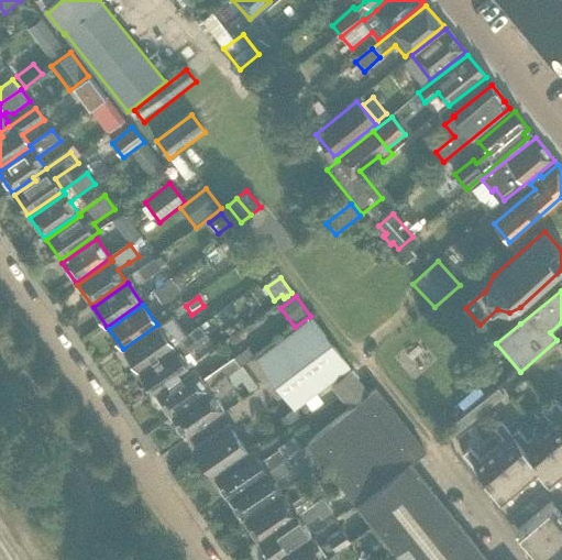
[(158,327),(124,352),(138,370),(161,355),(161,354),(173,346),(173,347),(186,337),(173,319),(160,328),(158,327)]
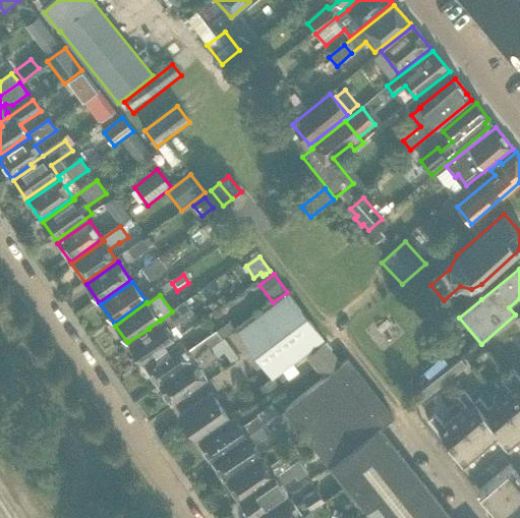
[(324,341),(289,296),(288,295),(238,330),(272,378),(324,341)]
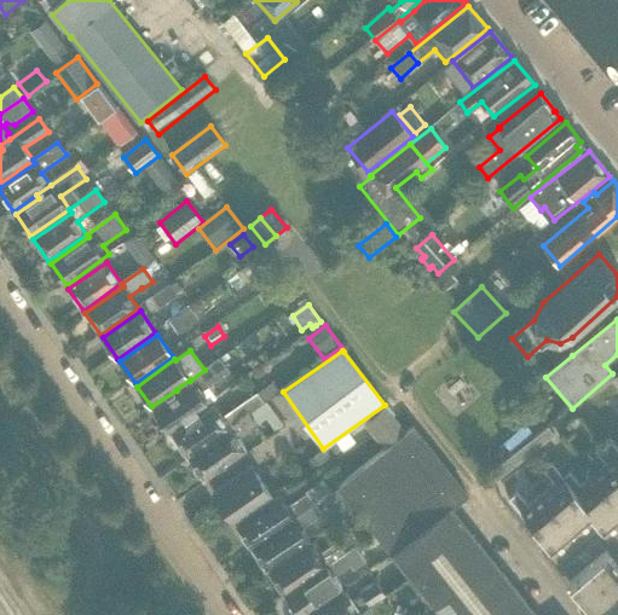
[(179,393),(155,411),(169,433),(207,405),(217,400),(208,388),(229,373),(219,360),(204,370),(190,381),(190,379),(177,389),(177,390),(179,393)]
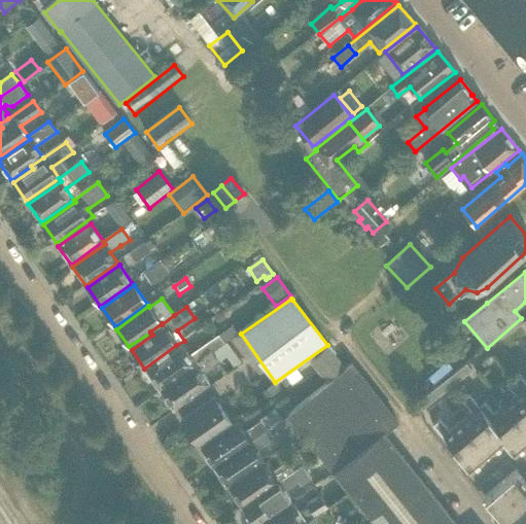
[(182,346),(147,372),(161,390),(212,353),(224,344),(217,335),(188,355),(182,346)]
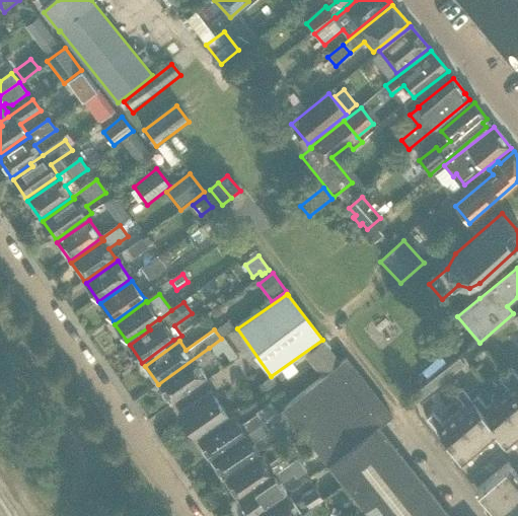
[(209,348),(158,384),(171,403),(206,378),(199,368),(215,356),(216,358),(224,353),(231,364),(239,359),(231,348),(230,349),(223,338),(221,339),(209,348)]
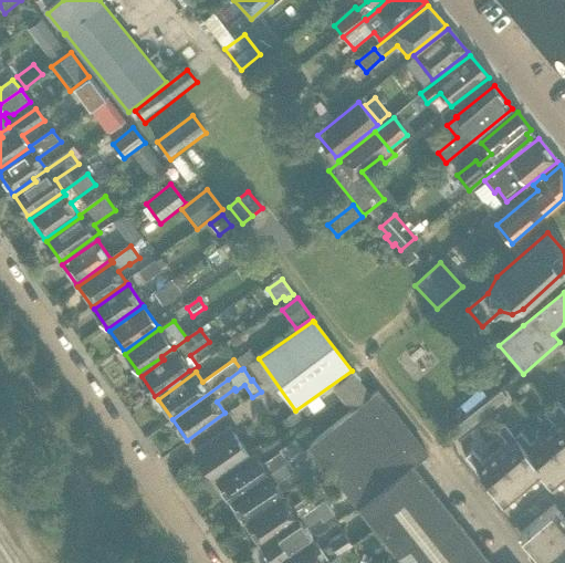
[(355,407),(374,393),(357,371),(337,385),(355,407)]
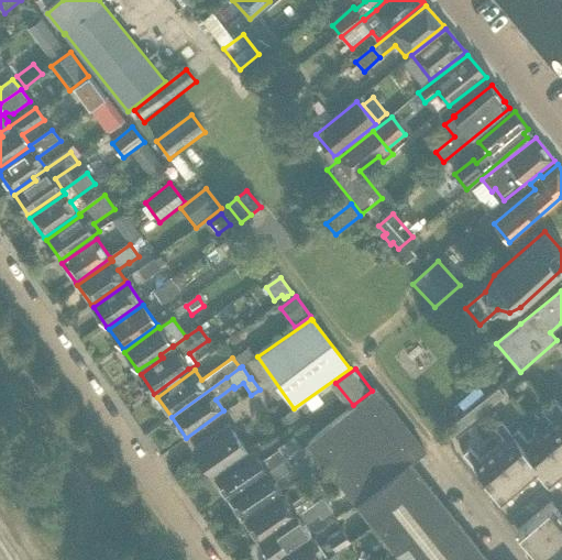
[(504,396),(498,388),(469,413),(474,420),(504,396)]
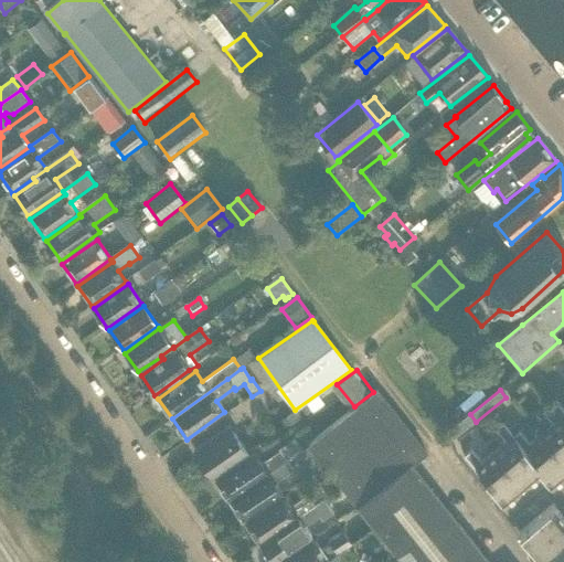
[(551,407),(563,423),(563,410),(557,402),(551,407)]
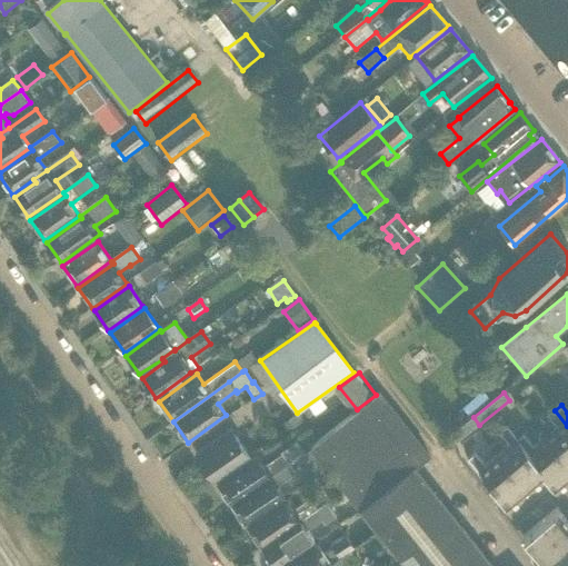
[(547,439),(567,464),(567,426),(555,410),(548,416),(559,429),(547,439)]
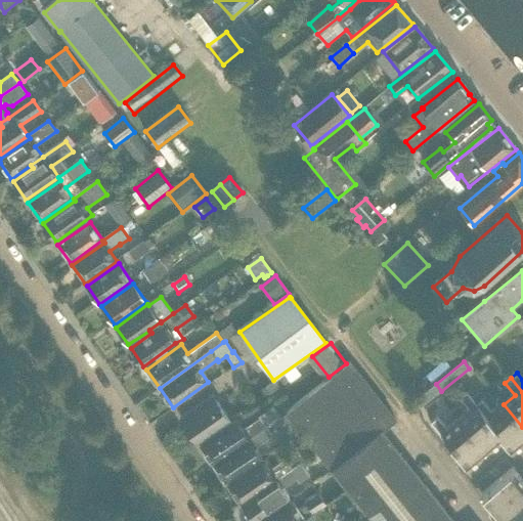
[(275,383),(264,390),(269,397),(279,390),(275,383)]
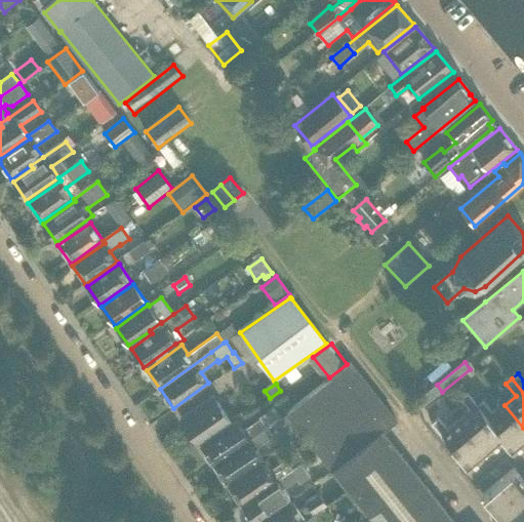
[(437,385),(414,402),(420,409),(442,392),(437,385)]
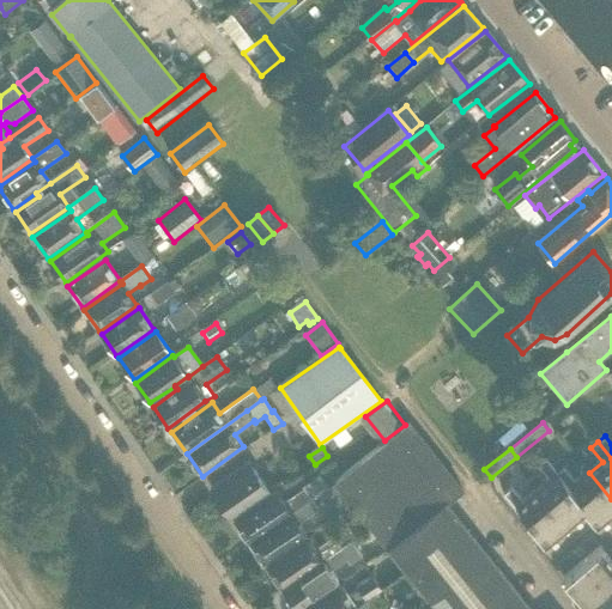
[(588,512),(600,525),(611,515),(611,499),(589,473),(577,482),(565,469),(559,474),(547,461),(546,462),(588,512)]
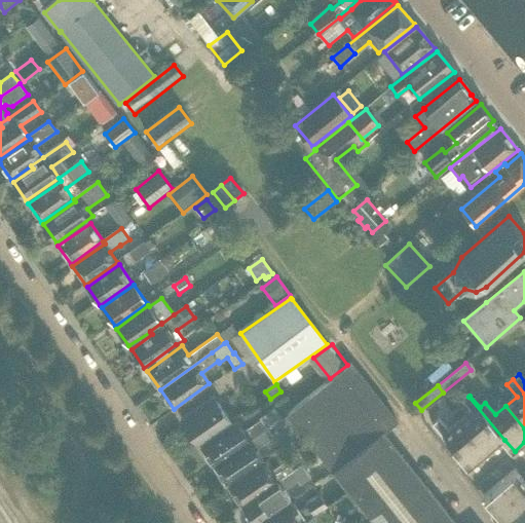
[(182,420),(198,445),(231,420),(213,397),(182,420)]
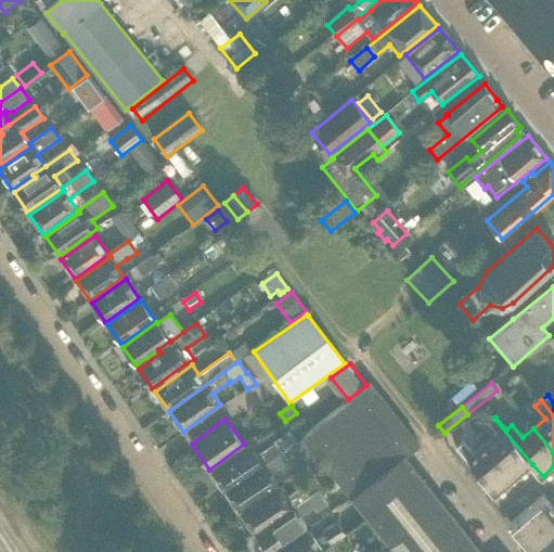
[(487,446),(515,479),(532,464),(494,419),(488,424),(499,436),(487,446)]
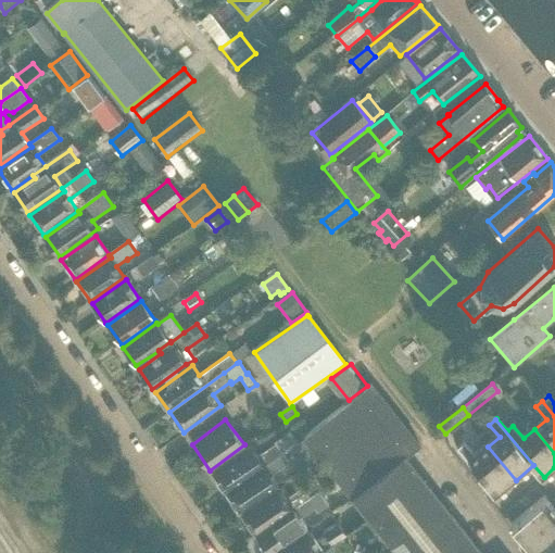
[(249,447),(213,474),(226,493),(290,448),(297,443),(289,434),(275,443),(275,444),(256,457),(249,447)]
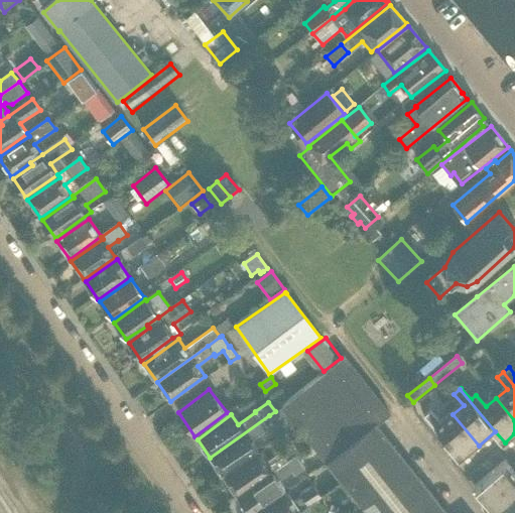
[(269,415),(210,458),(223,476),(257,451),(251,441),(268,428),(270,431),(283,422),(275,411),(269,415)]
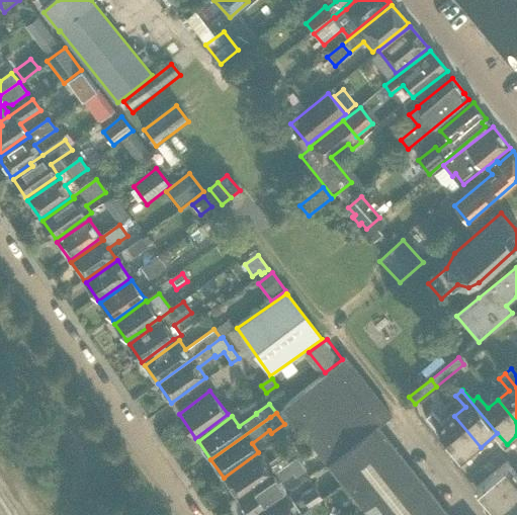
[(435,413),(427,419),(462,461),(481,447),(454,416),(445,424),(435,413)]
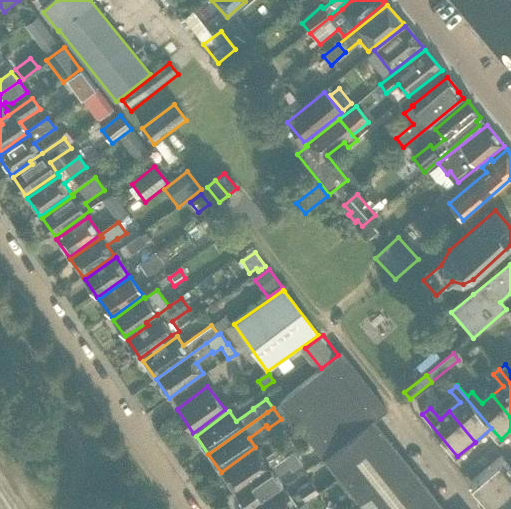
[(289,444),(280,450),(285,458),(286,459),(295,453),(289,444)]
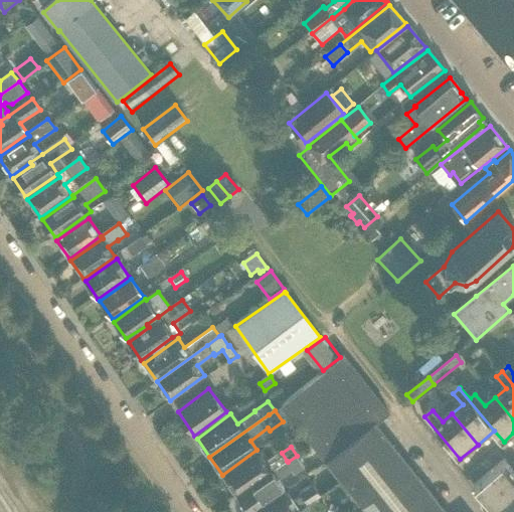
[(224,478),(236,496),(272,472),(287,461),(282,453),(266,463),(258,453),(224,478)]
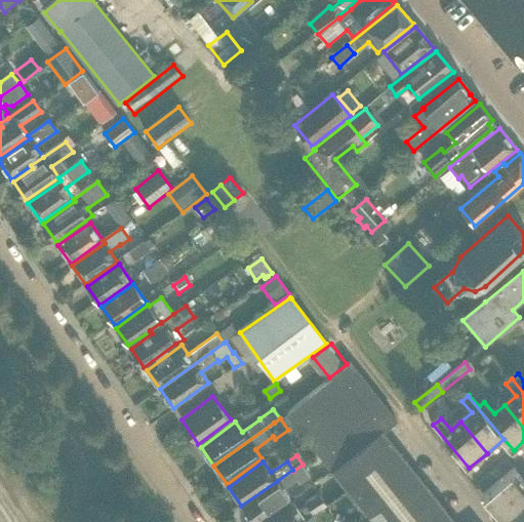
[(292,470),(277,481),(241,506),(252,521),(258,521),(289,498),(283,490),(297,480),(300,484),(311,477),(303,465),(293,471),(292,470)]
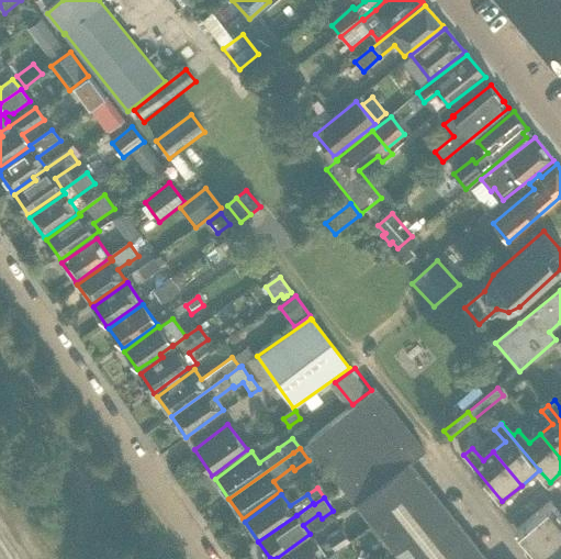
[(519,530),(542,558),(560,558),(560,515),(551,503),(519,530)]
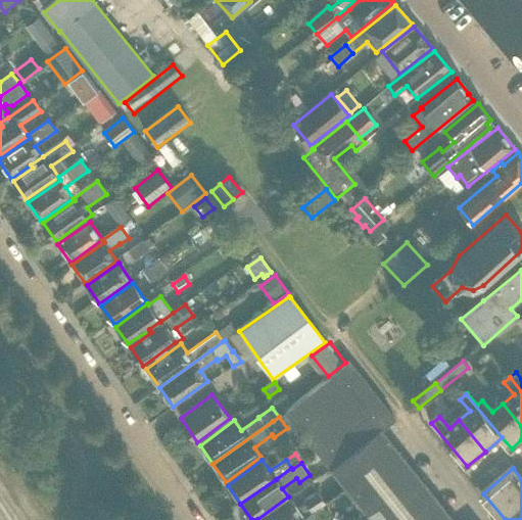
[(290,501),(263,519),(303,519),(322,508),(326,505),(319,493),(305,502),(307,506),(298,512),(290,501)]
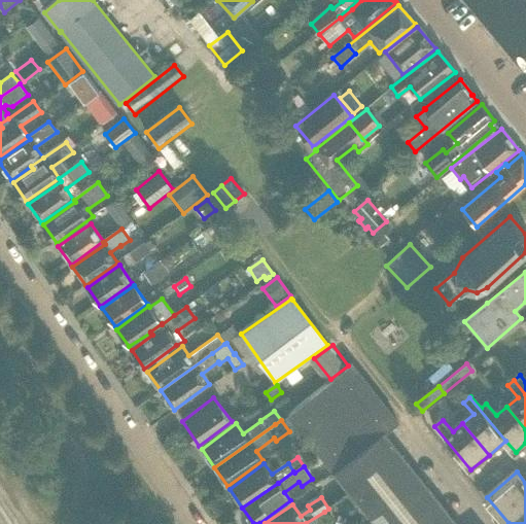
[(326,523),(330,521),(324,512),(306,523),(326,523)]
